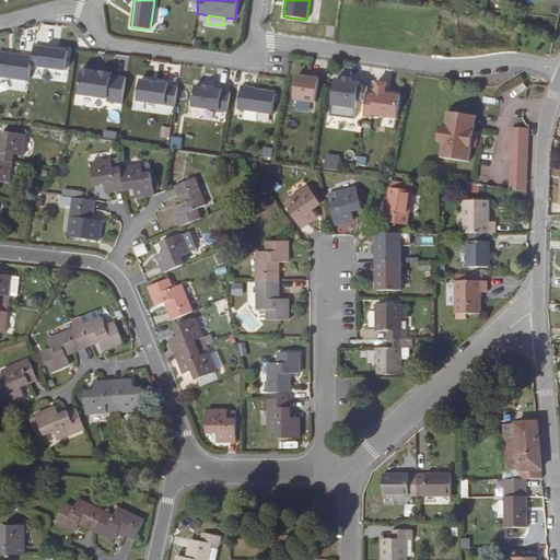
[(68,51),(44,47),(41,67),(66,70),(68,51)]
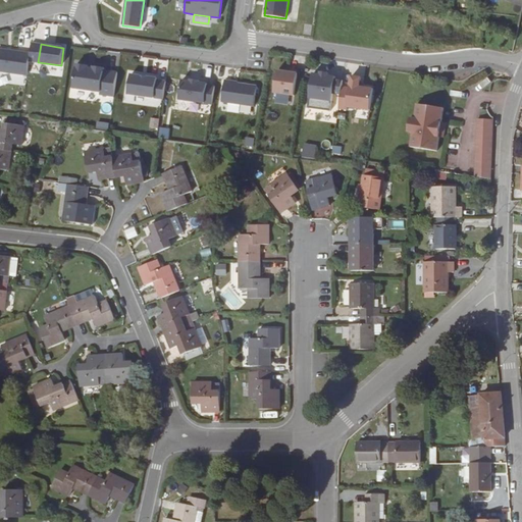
[(30,53),(0,48),(0,71),(27,75),(30,53)]
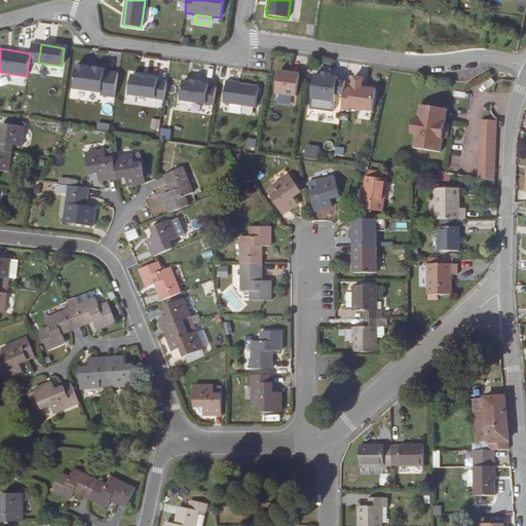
[(77,65),(74,88),(101,92),(101,96),(115,97),(118,73),(105,71),(105,69),(95,67),(94,70),(88,69),(88,66),(77,65)]
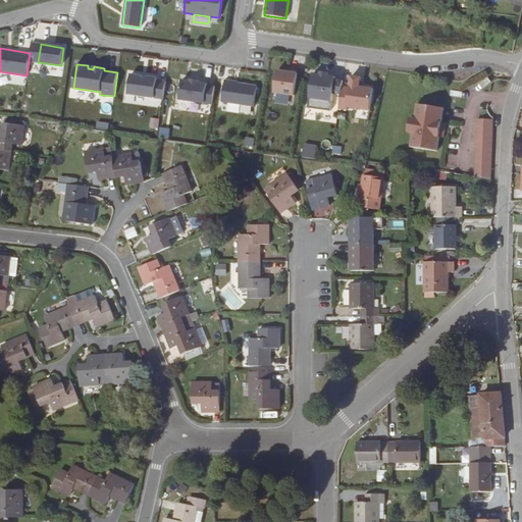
[(277,70),(274,93),(294,96),(298,71),(290,70),(289,72),(277,70)]
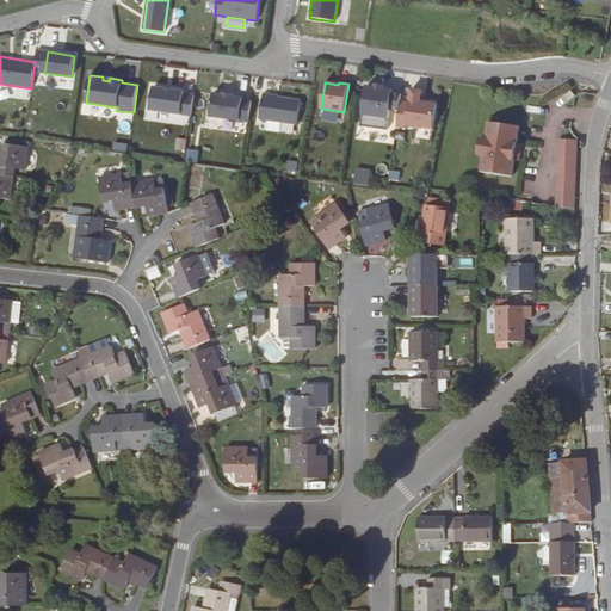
[(389,109),(399,111),(400,102),(401,94),(392,93),(393,90),(383,90),(384,86),(375,85),(375,87),(366,86),(360,127),(387,130),(389,109)]
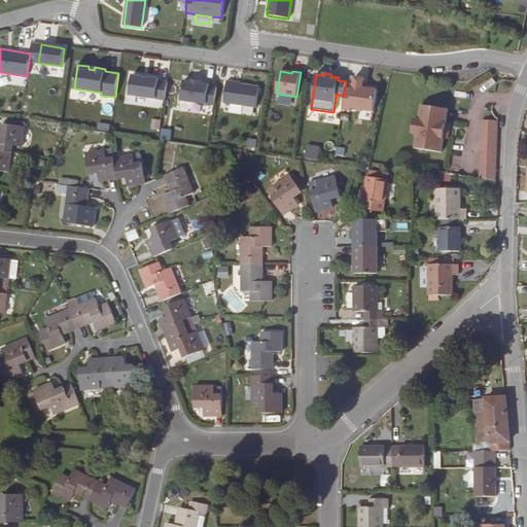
[(132,75),(129,95),(165,100),(167,82),(159,81),(159,79),(148,77),(148,78),(142,77),(142,76),(132,75)]
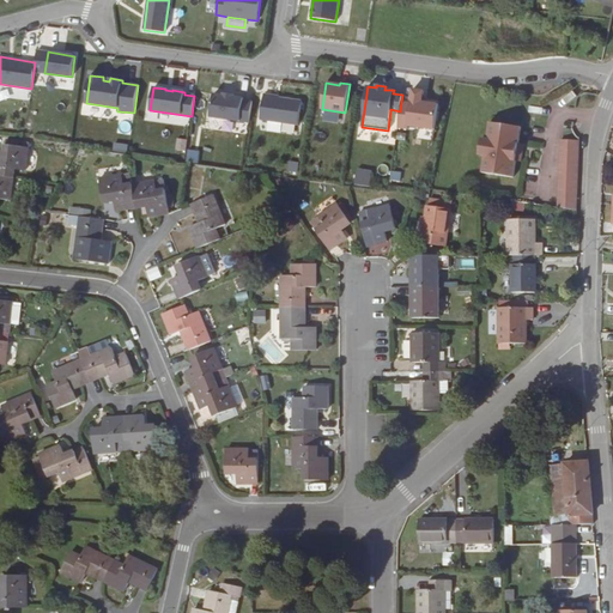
[(411,103),(401,102),(400,111),(398,127),(407,129),(408,126),(435,129),(438,104),(426,102),(426,98),(423,98),(424,91),(413,90),(411,103)]
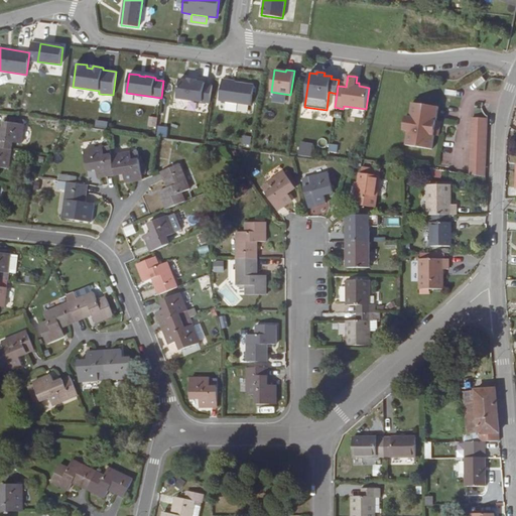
[(188,81),(179,80),(176,99),(210,103),(213,86),(205,85),(205,83),(197,82),(188,81)]
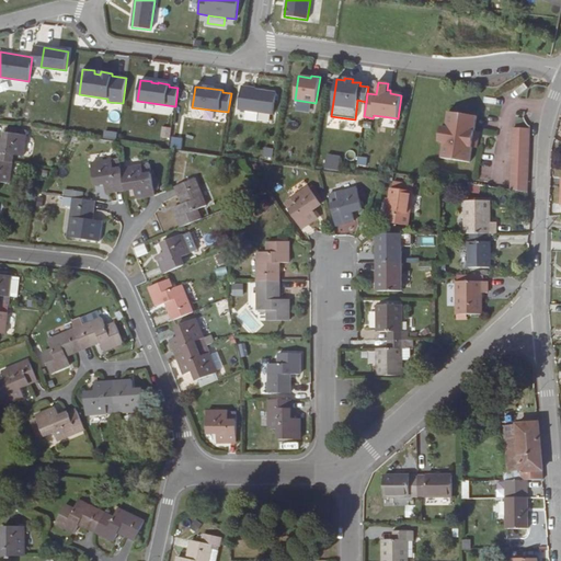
[(241,87),(238,110),(273,114),(276,92),(255,90),(250,89),(251,88),(241,87)]
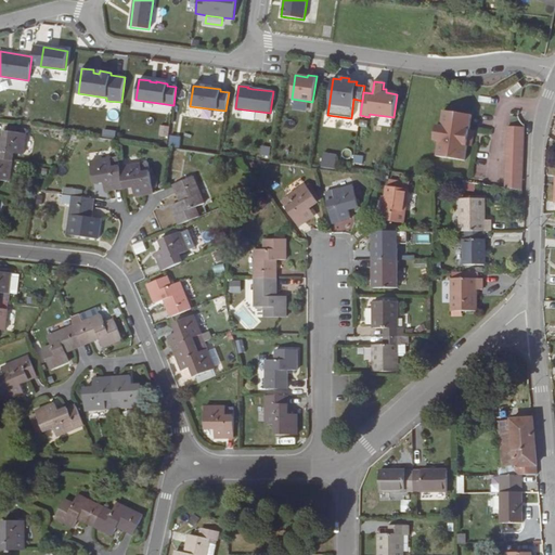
[(292,110),(306,111),(307,102),(293,100),(292,110)]
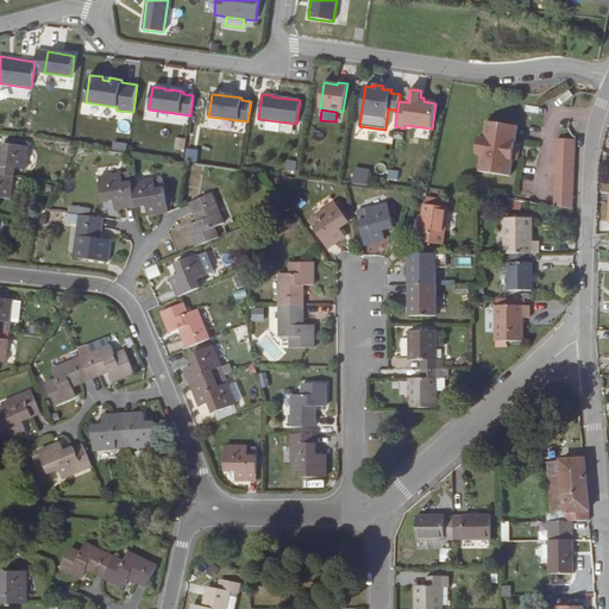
[(518,161),(521,143),(515,143),(518,126),(487,120),(484,138),(478,137),(476,154),(482,155),(479,171),(510,176),(513,159),(518,161)]
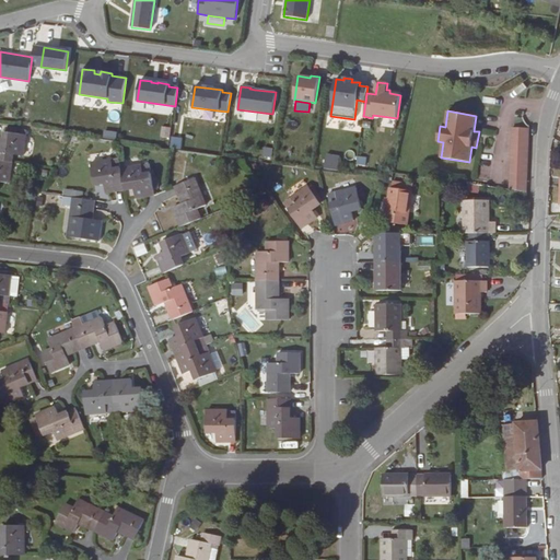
[(162,127),(161,137),(170,138),(170,127),(162,127)]
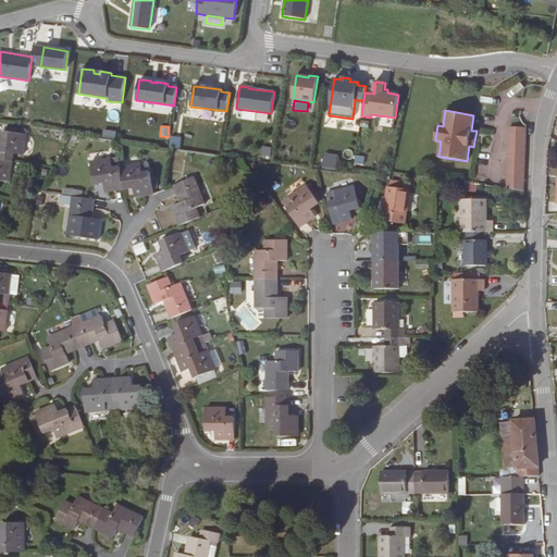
[(523,190),(527,127),(509,126),(507,188),(523,190)]
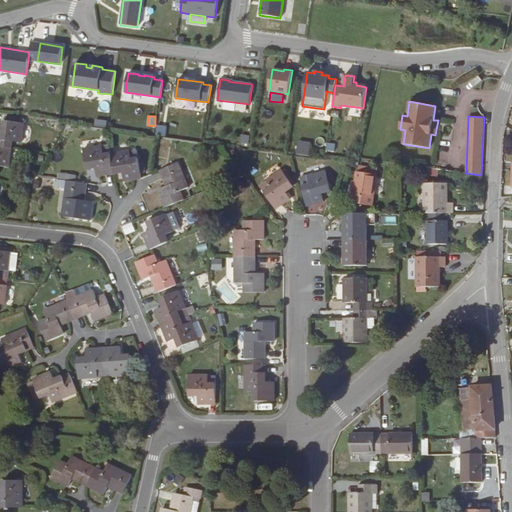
[(3,130),(0,129),(0,146),(11,148),(12,141),(21,142),(24,124),(4,120),(3,130)]
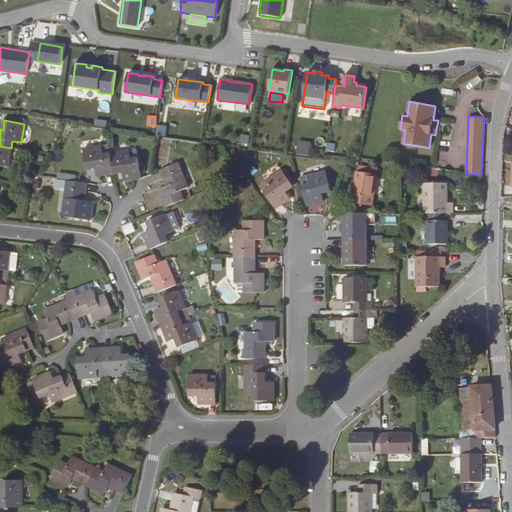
[(240,134),(239,144),(248,145),(249,135),(240,134)]
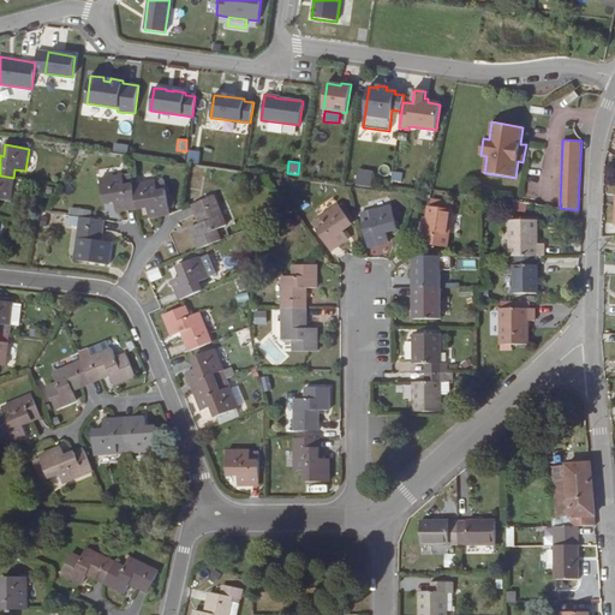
[(357,169),(357,186),(371,186),(372,171),(357,169)]
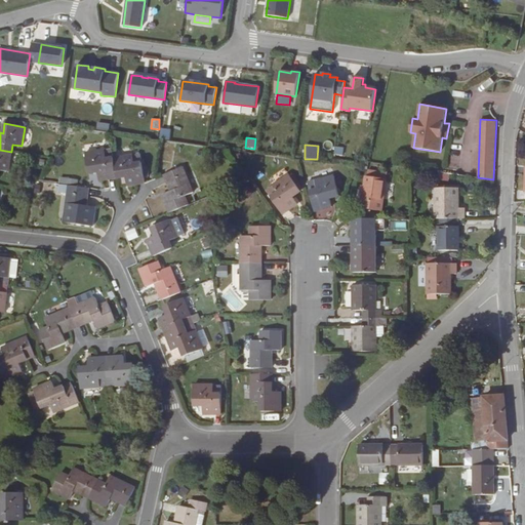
[(342,157),(344,149),(336,148),(334,156),(342,157)]
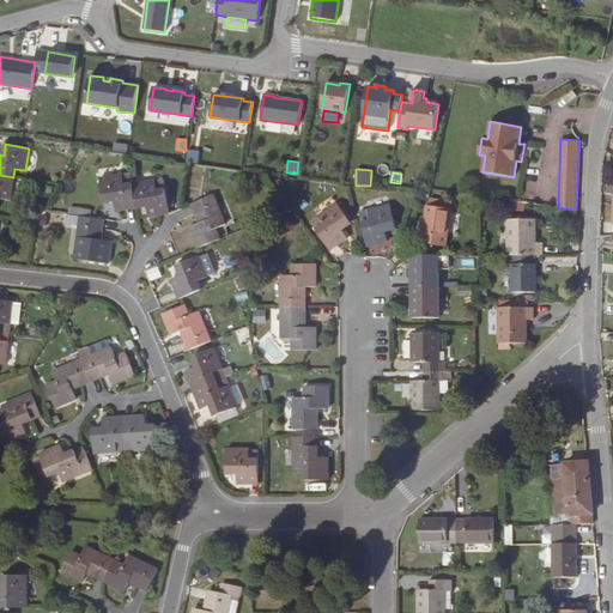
[(131,174),(99,178),(103,201),(115,200),(116,211),(127,210),(135,208),(133,184),(131,174)]
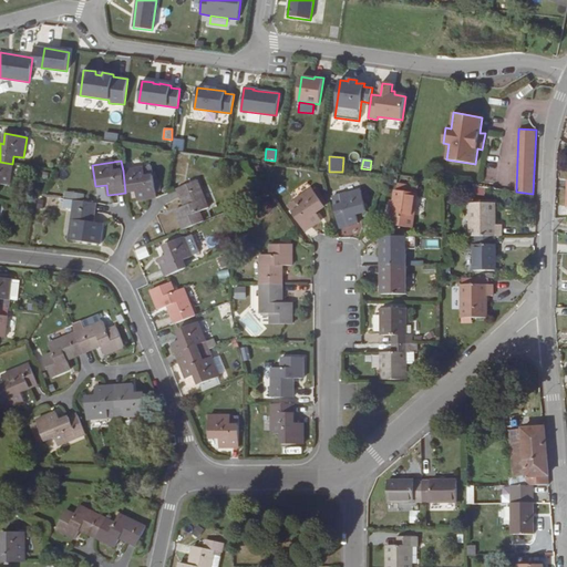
[(0,183),(9,185),(12,164),(0,162),(0,183)]
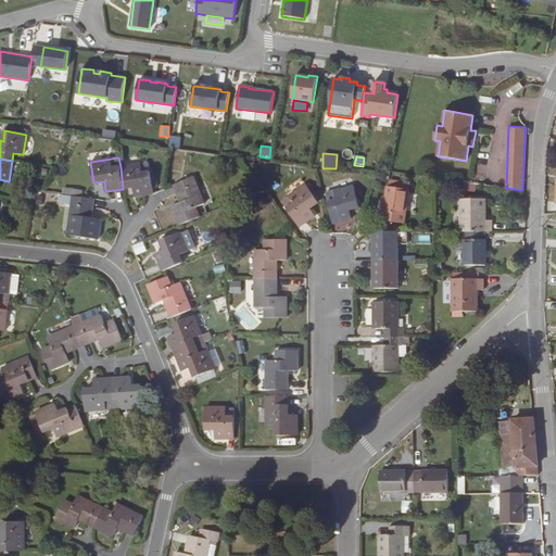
[(123,189),(134,187),(135,197),(144,196),(153,194),(149,163),(141,165),(121,167),(123,189)]
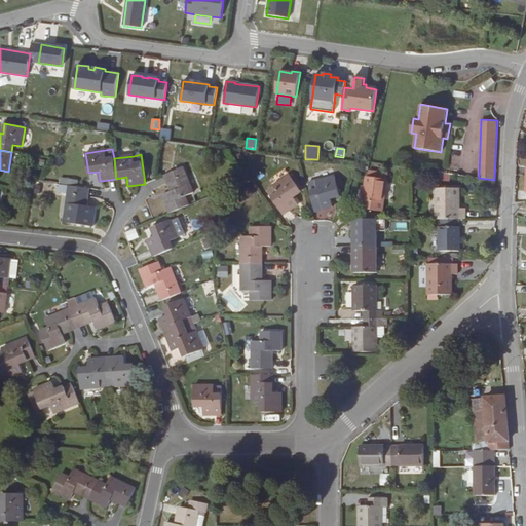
[(193,193),(183,167),(164,176),(166,182),(167,183),(171,192),(162,195),(170,214),(189,205),(185,196),(193,193)]
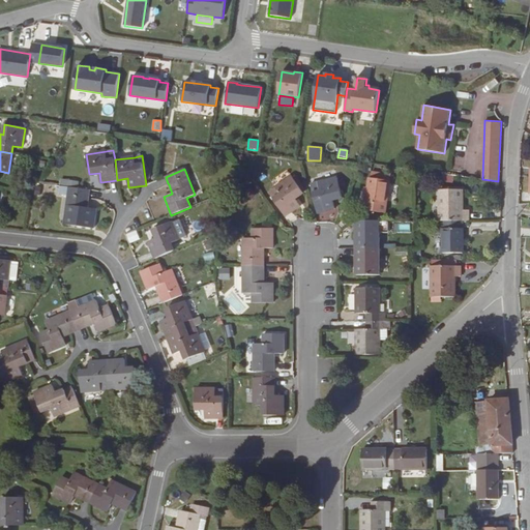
[(385,213),(391,174),(372,171),(371,177),(370,178),(367,187),(366,193),(364,210),(385,213)]
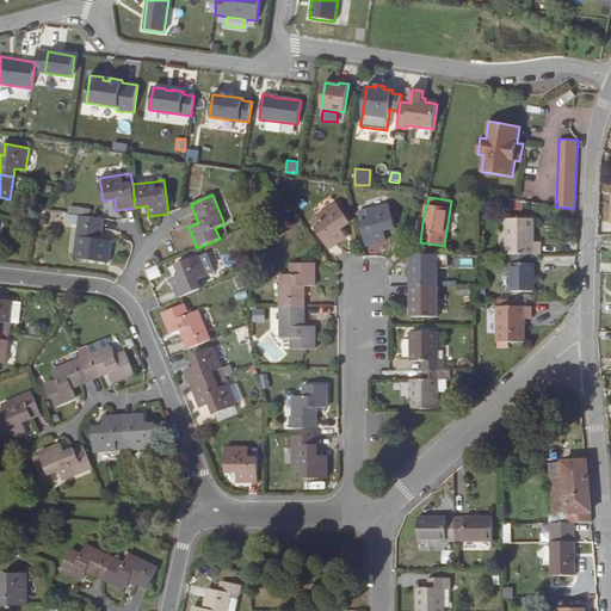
[(337,203),(309,221),(328,250),(346,238),(340,229),(350,222),(337,203)]
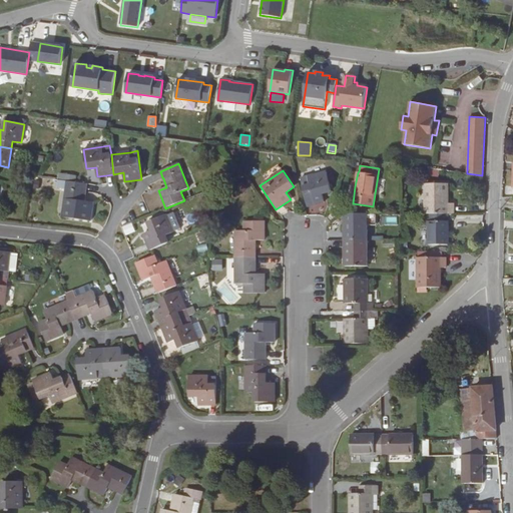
[(310,184),(302,186),(307,205),(324,201),(322,193),(331,190),(326,171),(308,176),(310,184)]
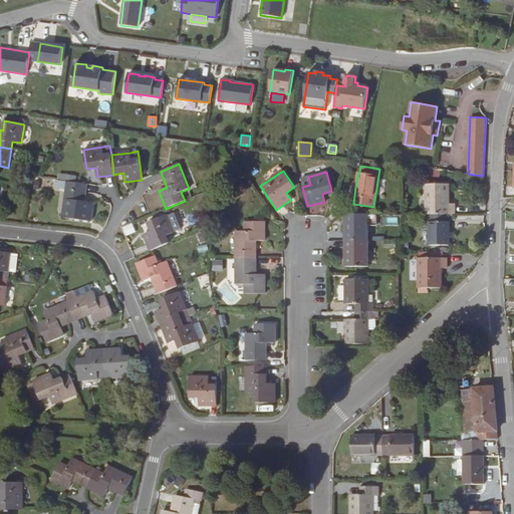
[(84,201),(85,192),(87,185),(58,180),(56,188),(66,189),(63,208),(72,210),(70,219),(90,221),(92,203),(84,201)]
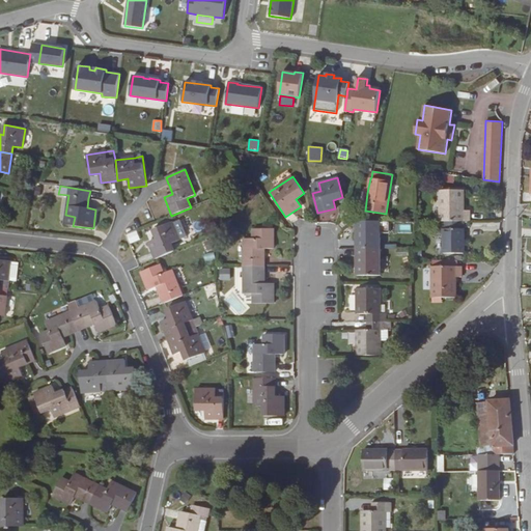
[(440,190),(440,221),(443,221),(464,221),(470,221),(470,211),(464,211),(464,190),(440,190)]
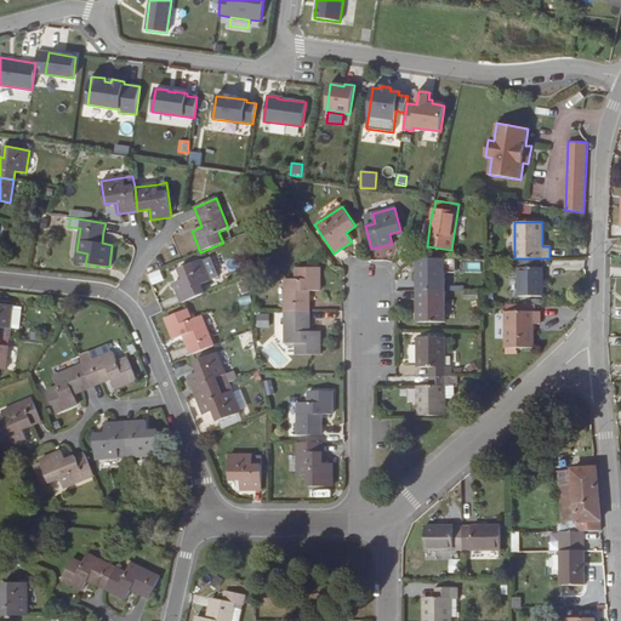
[(77,251),(75,262),(85,265),(87,254),(77,251)]
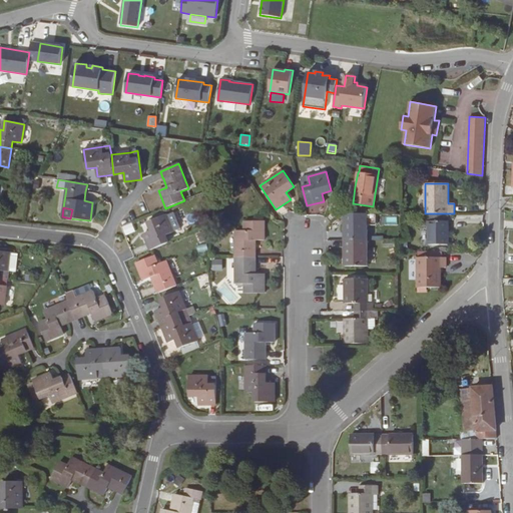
[(165,235),(173,232),(172,231),(180,227),(173,212),(166,215),(166,214),(165,215),(164,213),(149,219),(150,221),(148,221),(151,230),(143,234),(149,250),(168,242),(165,235)]
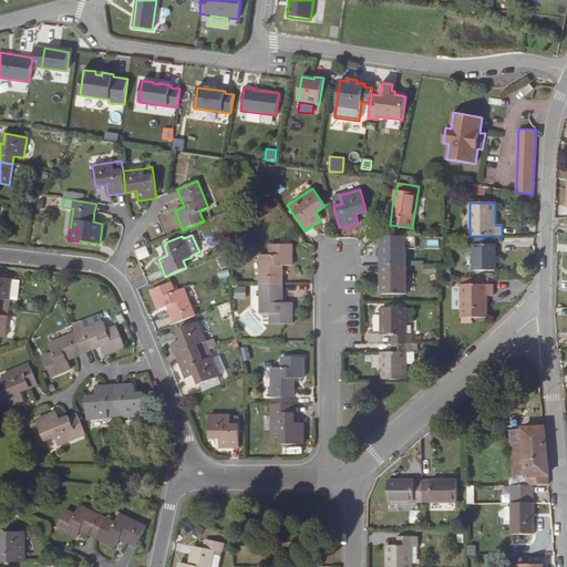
[(380,236),(380,266),(405,266),(406,236),(380,236)]
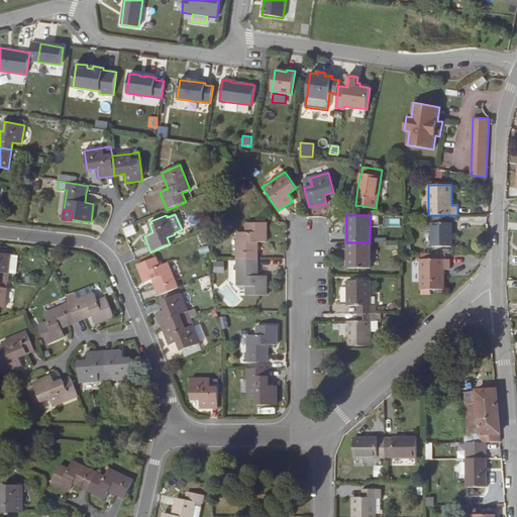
[(431,215),(430,246),(451,246),(451,215),(431,215)]
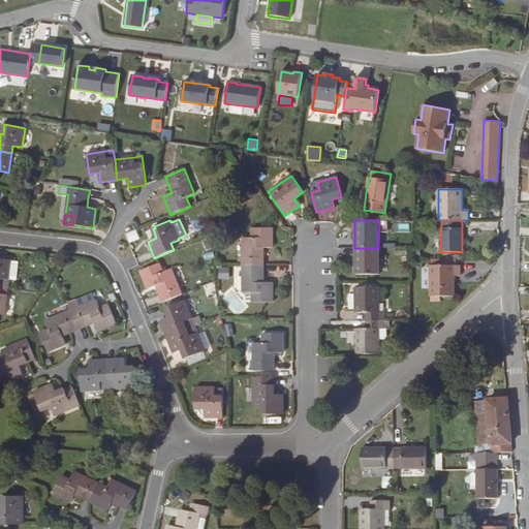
[(243,238),(243,266),(263,265),(263,248),(272,248),(272,228),(252,228),(252,238),(243,238)]
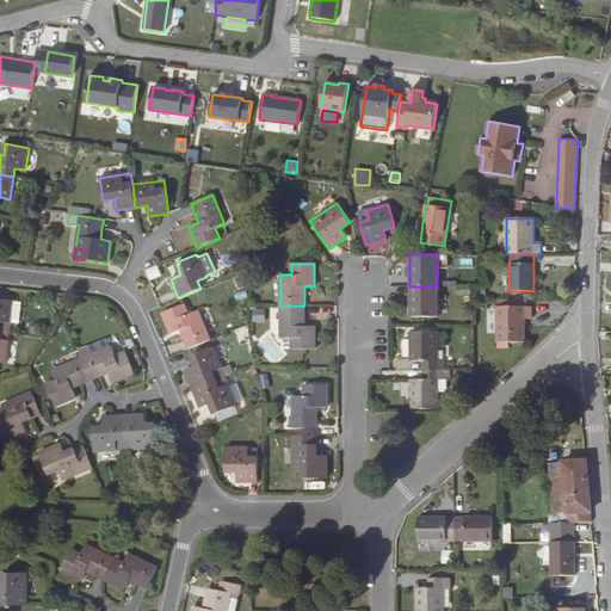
[(149,281),(161,276),(158,265),(144,270),(149,281)]
